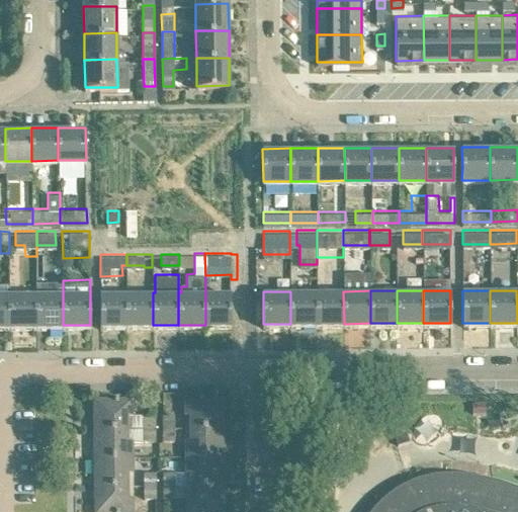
[(290,324),(317,324),(317,291),(290,291),(290,324)]
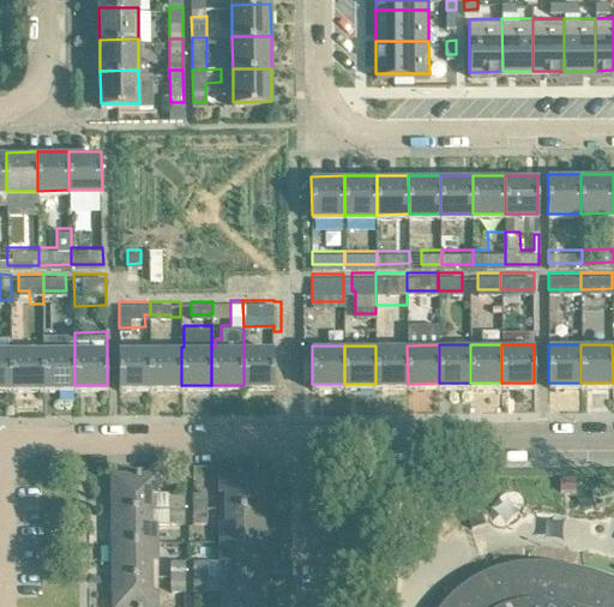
[(375,384),(408,384),(407,346),(375,346),(375,384)]
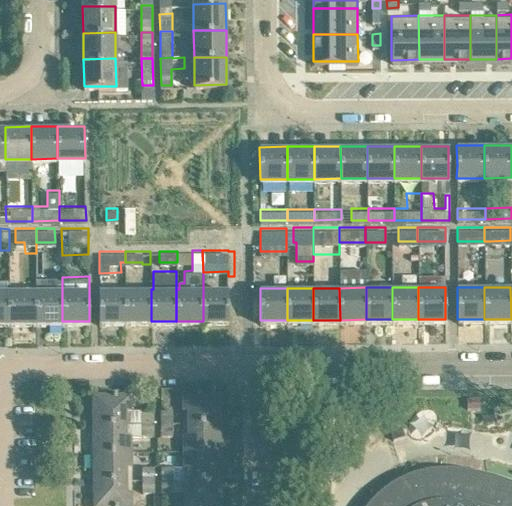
[(0,289),(0,321),(9,322),(9,290),(0,289)]
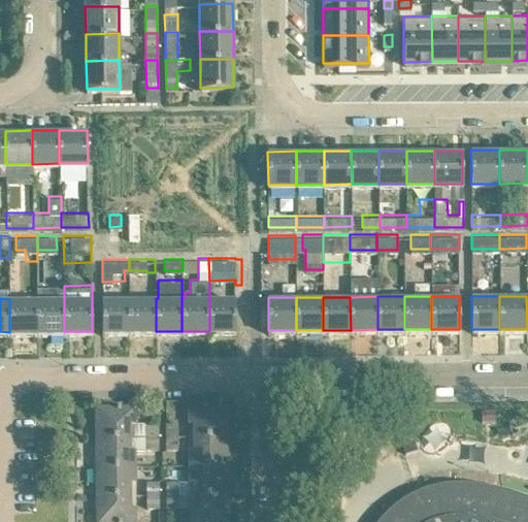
[(37,299),(37,332),(64,331),(64,298),(37,299)]
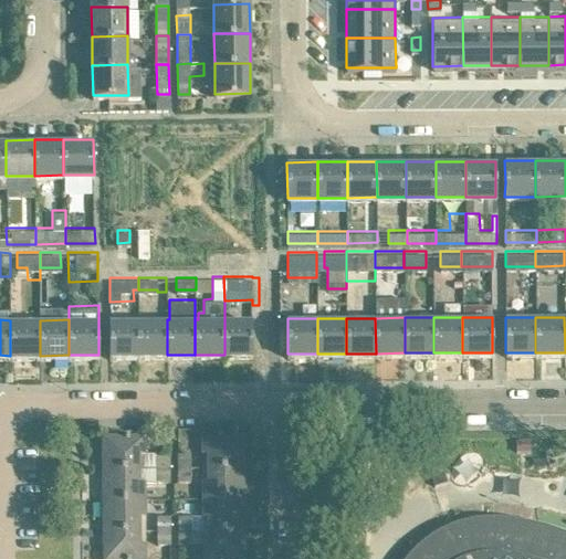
[(138,320),(138,355),(167,355),(167,319),(138,320)]
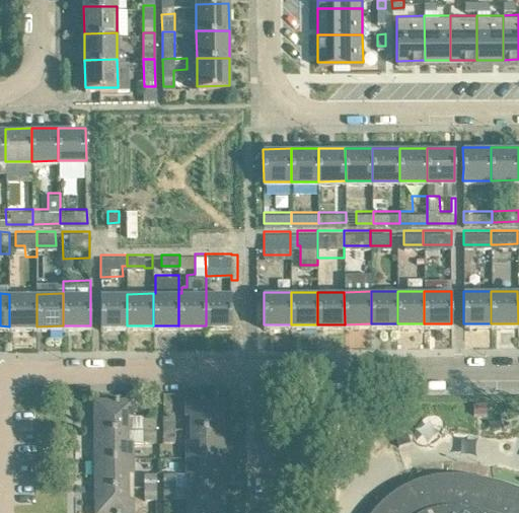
[(206,293),(206,325),(231,324),(231,293),(206,293)]
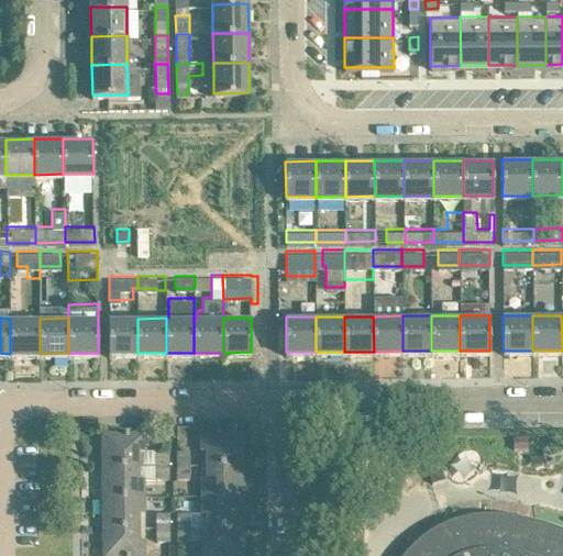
[(10,319),(10,354),(40,354),(40,319),(10,319)]
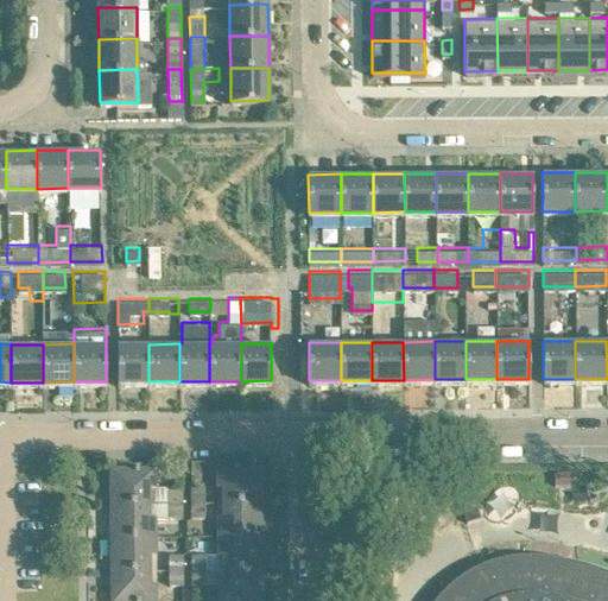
[(118,345),(118,381),(149,381),(149,345),(118,345)]
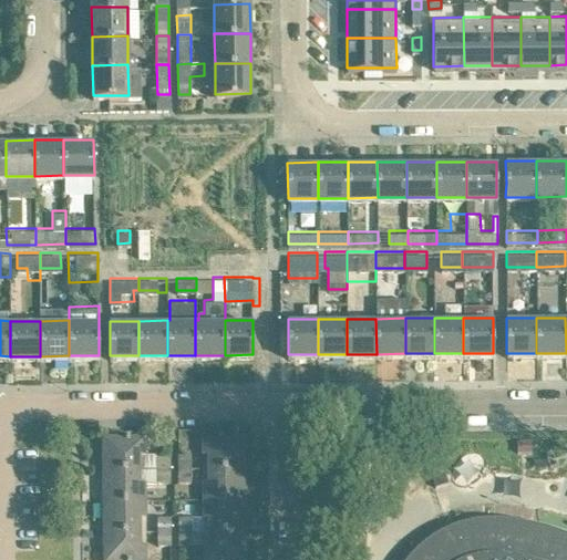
[(245,464),(245,455),(245,432),(202,432),(203,450),(208,450),(208,464),(245,464)]
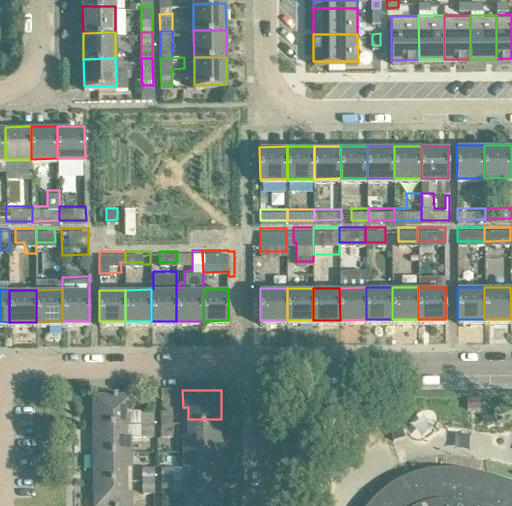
[(92,420),(126,420),(126,408),(131,408),(131,391),(92,391),(92,420)]
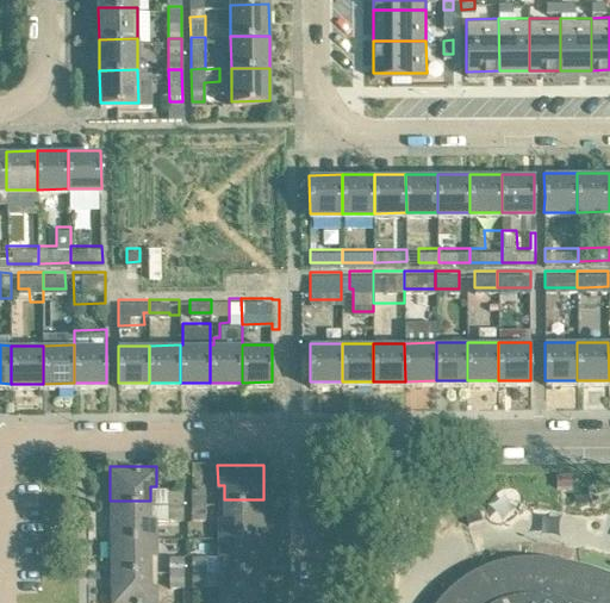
[(192,499),(205,499),(204,484),(192,484),(192,499)]
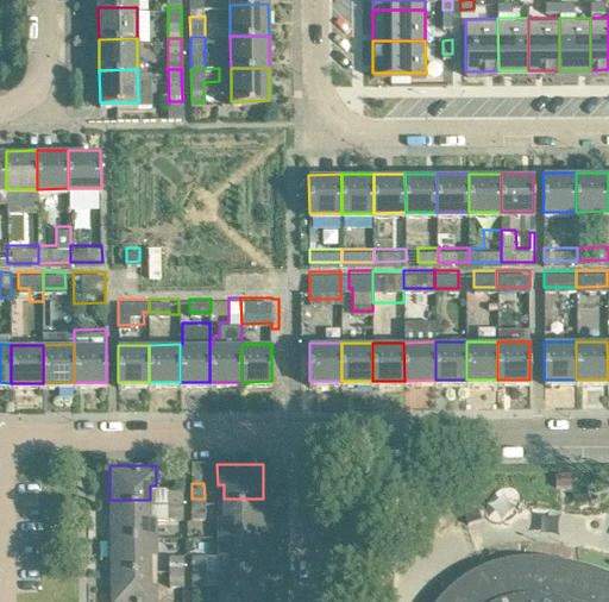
[(169,484),(169,500),(182,500),(181,484),(169,484)]
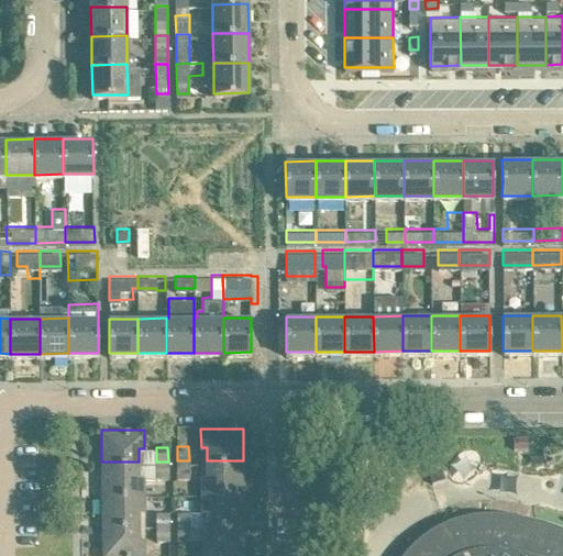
[(189,475),(189,460),(177,460),(177,475),(189,475)]
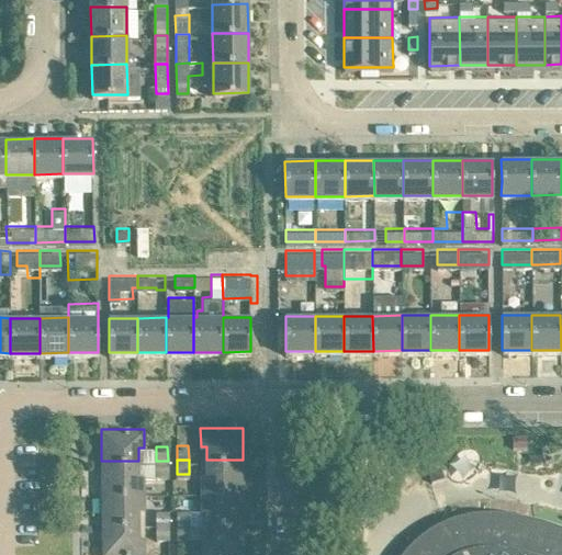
[(243,490),(243,460),(206,460),(206,474),(201,474),(201,490),(243,490)]
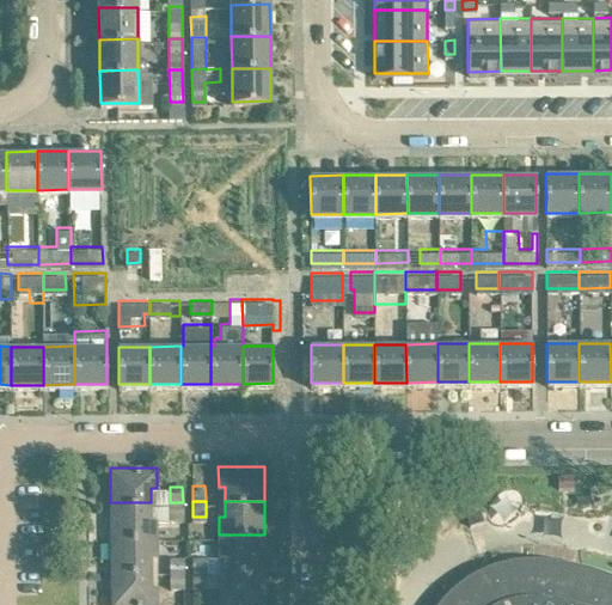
[(151,517),(151,502),(110,502),(111,512),(111,536),(157,536),(157,517),(151,517)]
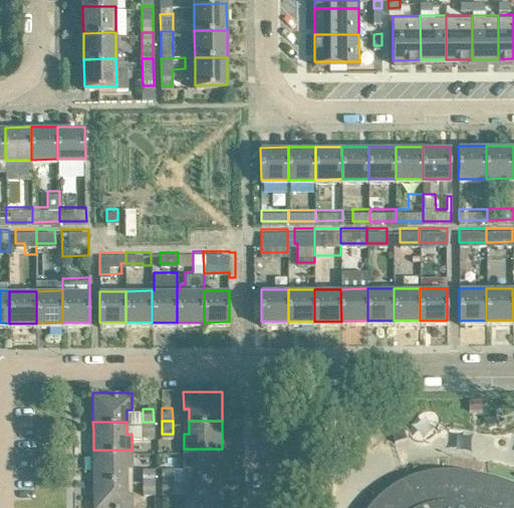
[(154,422),(143,422),(143,435),(154,434),(154,422)]
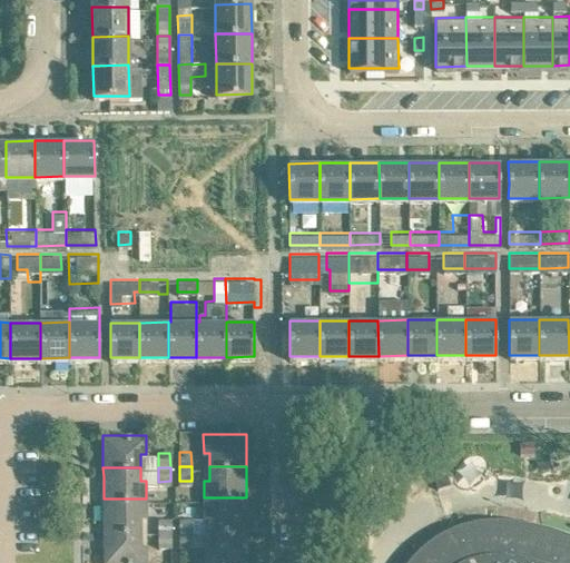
[(246,497),(204,497),(204,515),(209,515),(209,530),(247,529),(246,497)]
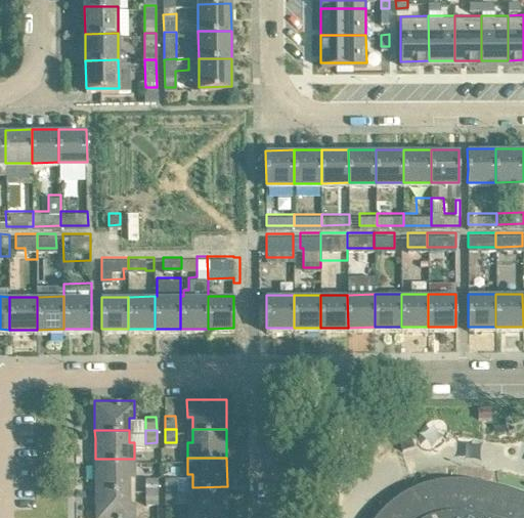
[(134,474),(134,459),(95,459),(95,487),(129,487),(129,474),(134,474)]
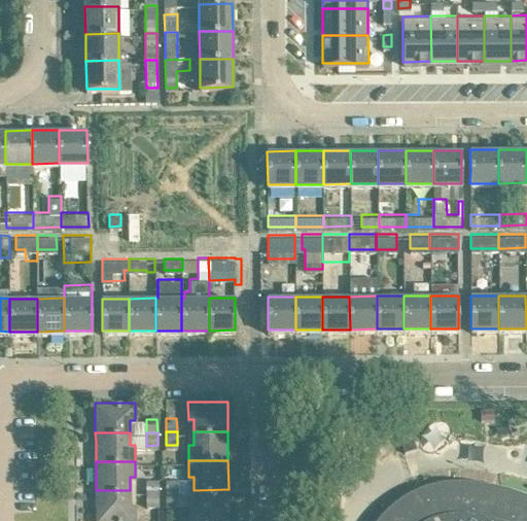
[(147,477),(147,490),(157,490),(157,477),(147,477)]
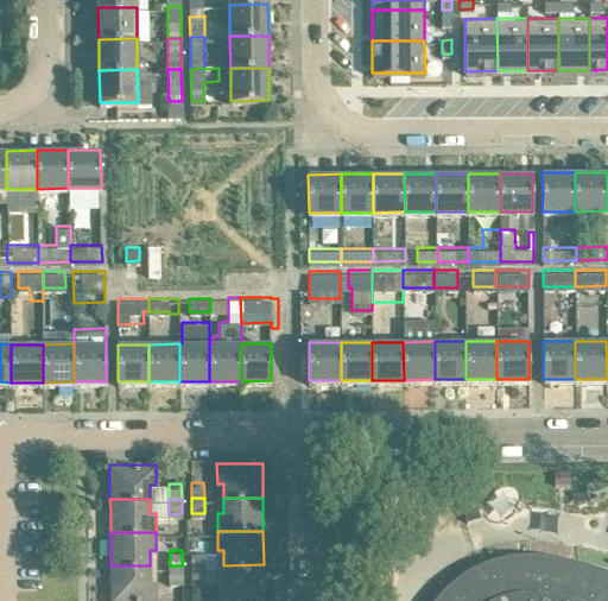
[(191,565),(204,565),(204,550),(191,550),(191,565)]
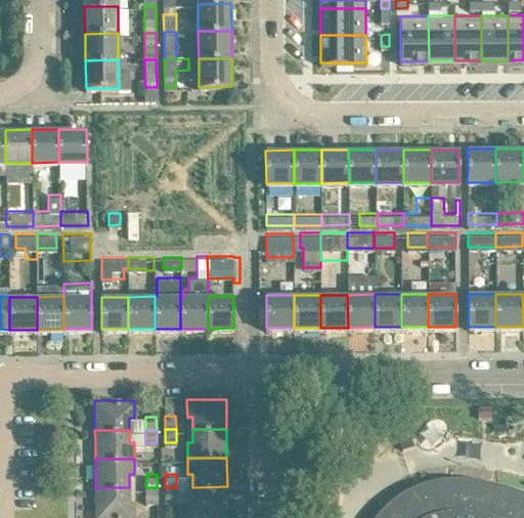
[(523,517),(523,490),(514,486),(490,480),(466,477),(442,477),(427,480),(413,485),(398,493),(385,504),(374,517),(373,517),(523,517)]
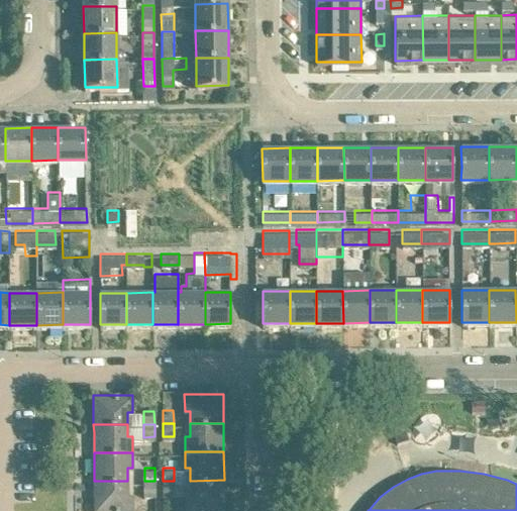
[(224,480),(190,481),(190,493),(185,493),(185,510),(224,510),(224,480)]
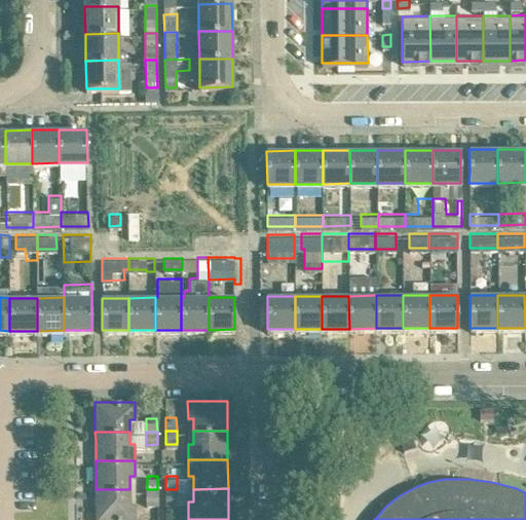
[(136,519),(136,503),(129,503),(129,489),(96,489),(96,519),(136,519)]
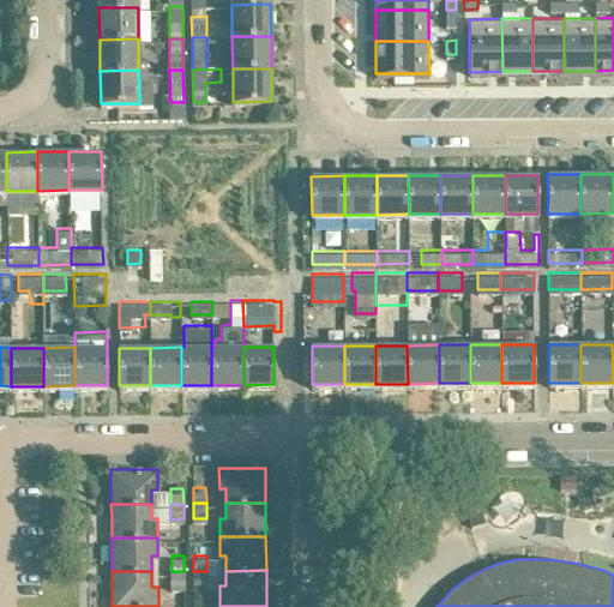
[(184,571),(172,571),(173,588),(185,587),(184,571)]
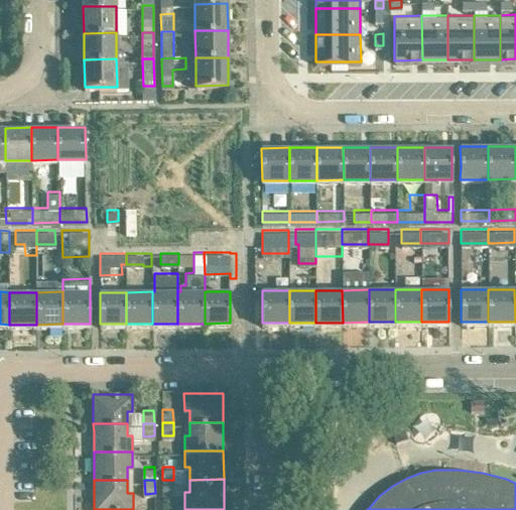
[(173,492),(173,480),(162,480),(162,492),(173,492)]
